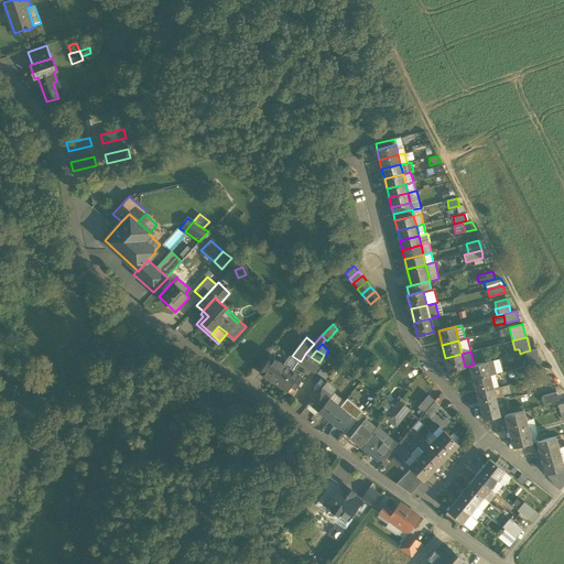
[(320,362),(311,357),(305,354),(301,361),(314,371),(320,362)]
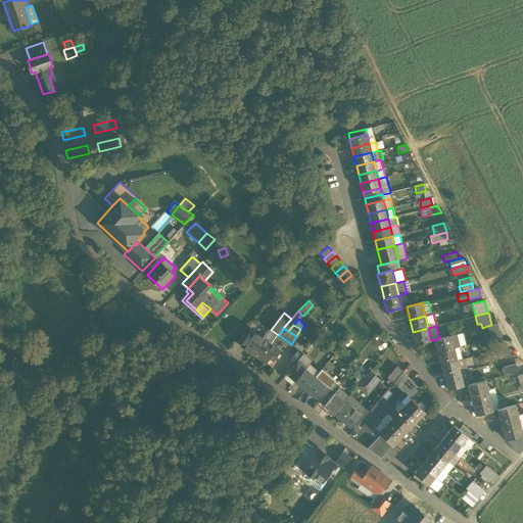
[(431,340),(428,328),(413,332),(416,344),(431,340)]
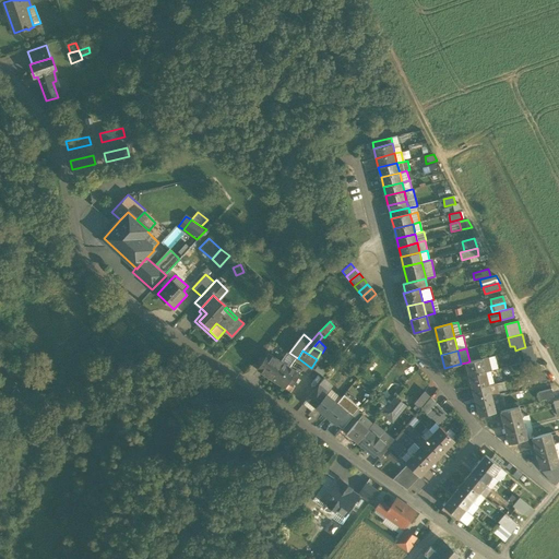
[(287,352),(281,361),(288,367),(289,367),(296,357),(289,353),(287,352)]
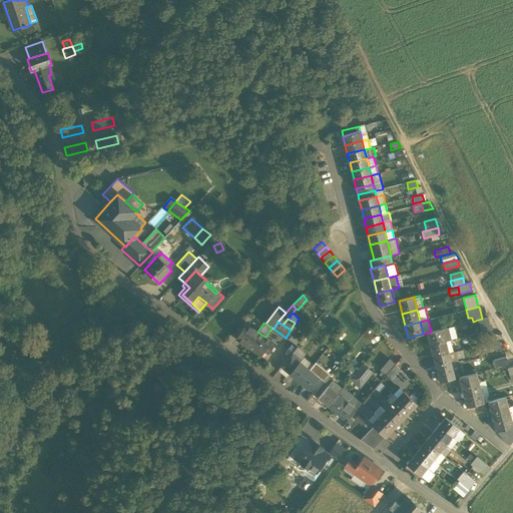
[(490,325),(489,323),(480,325),(481,333),(483,332),(492,330),(491,325),(490,325)]
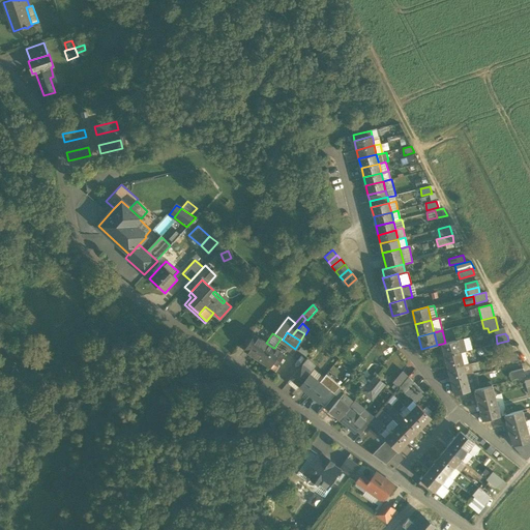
[(257,358),(264,363),(273,348),(266,343),(263,341),(255,334),(244,351),(257,359),(257,358)]
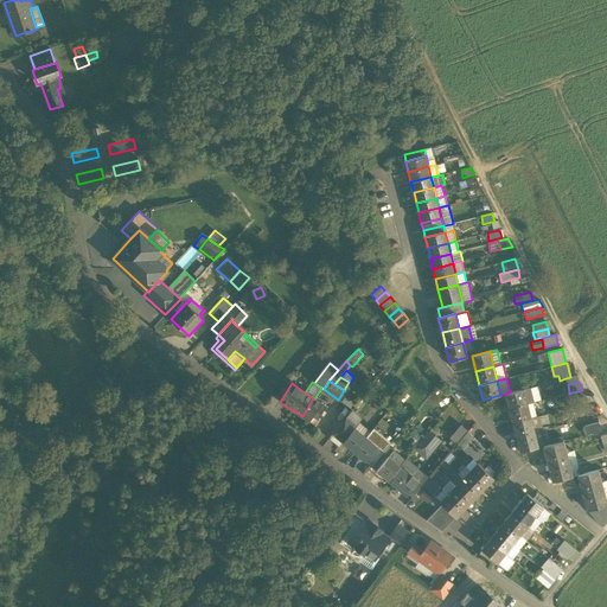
[(530,388),(534,402),(541,401),(537,385),(530,388)]
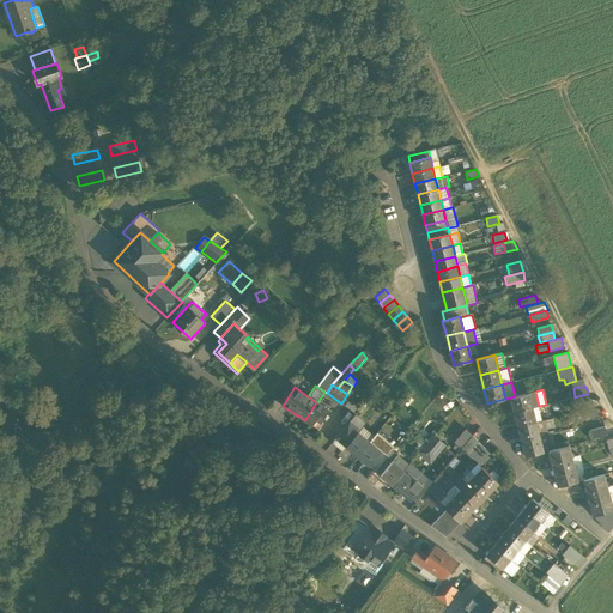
[(535,392),(529,393),(533,408),(538,406),(539,406),(535,392)]
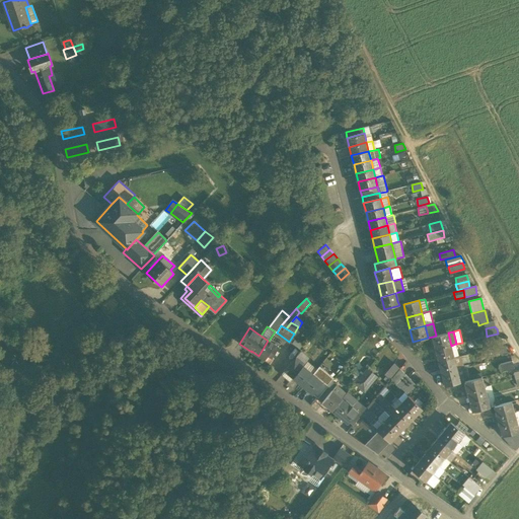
[(436,349),(451,346),(448,332),(436,336),(433,337),(436,349)]
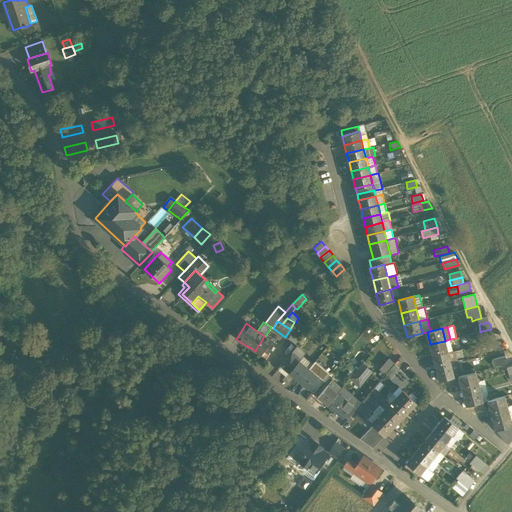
[(291,334),(288,338),(296,345),(299,340),(291,334)]
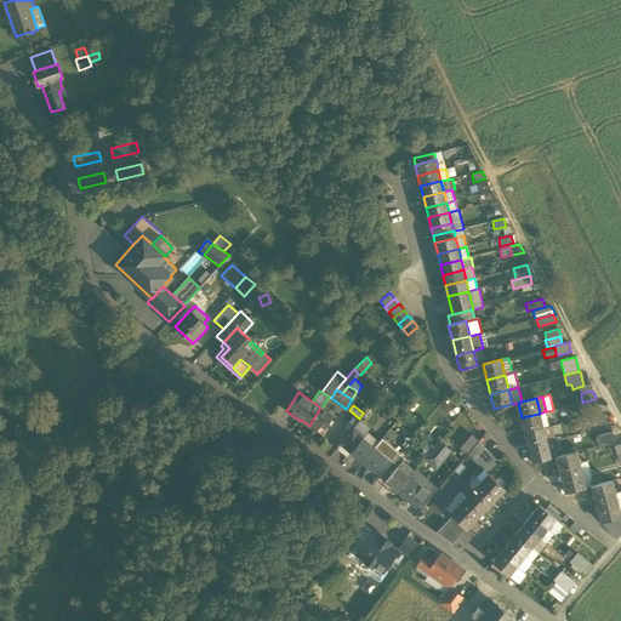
[(309,426),(317,431),(320,426),(325,428),(334,416),(322,408),(320,408),(309,426)]
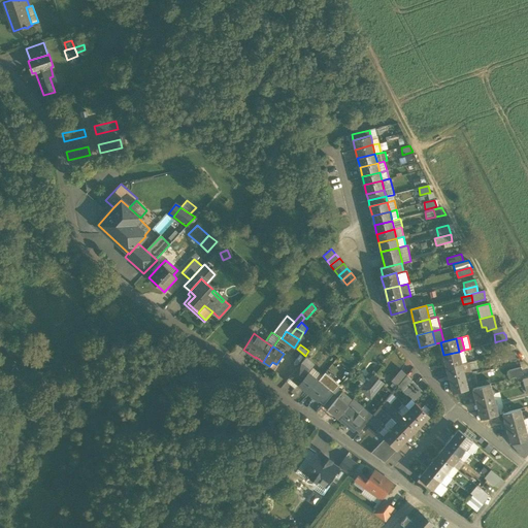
[(501,354),(503,360),(516,357),(514,351),(513,351),(502,354),(501,354)]
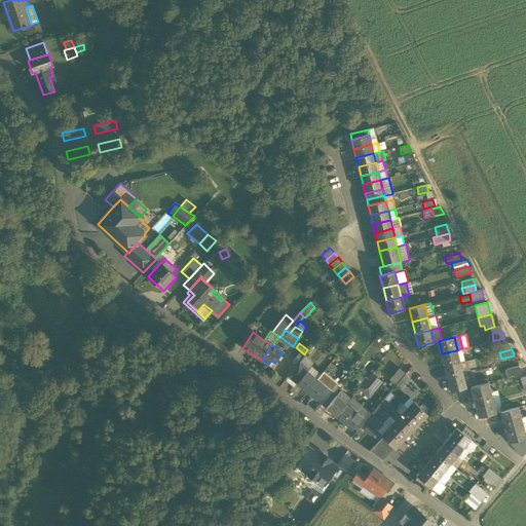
[(442,353),(445,366),(460,363),(457,350),(442,353)]
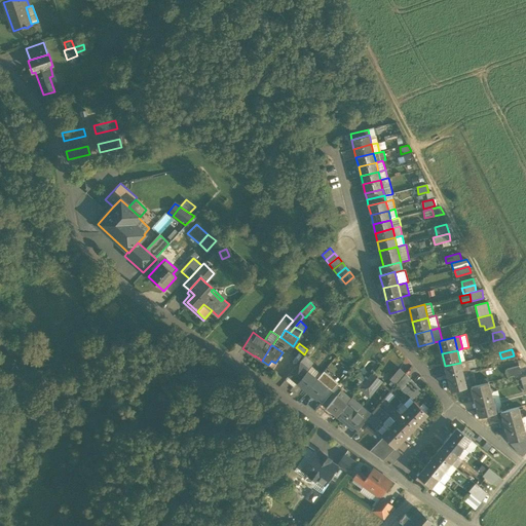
[(305,355),(300,362),(308,369),(313,363),(305,355)]
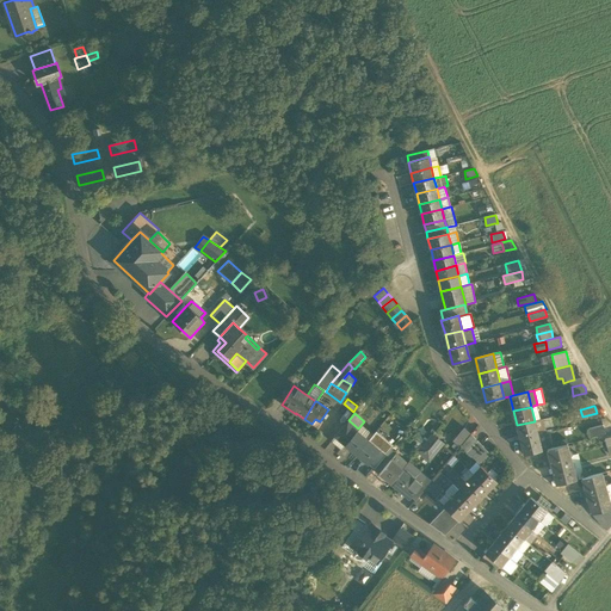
[(494,418),(495,424),(511,421),(510,414),(494,418)]
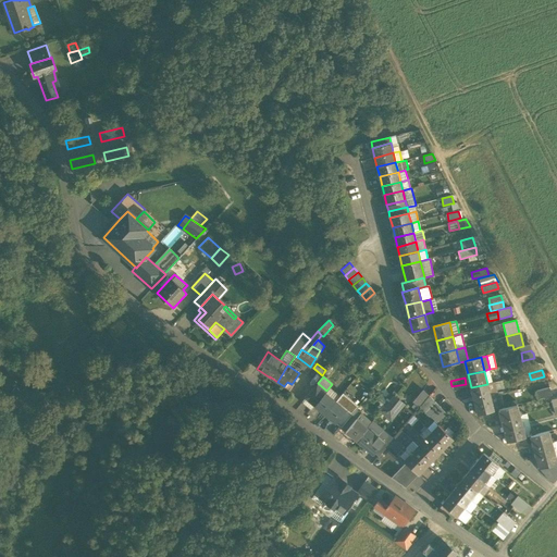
[(503,380),(493,382),(495,391),(504,387),(503,380)]
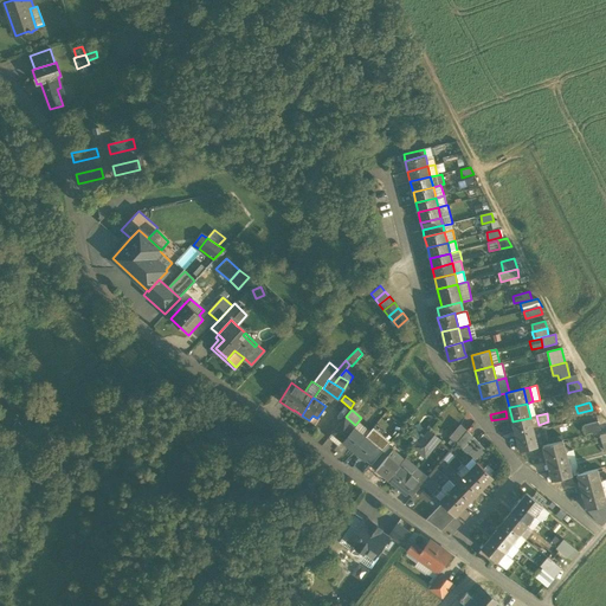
[(320,419),(317,418),(313,416),(309,420),(316,425),(320,419)]
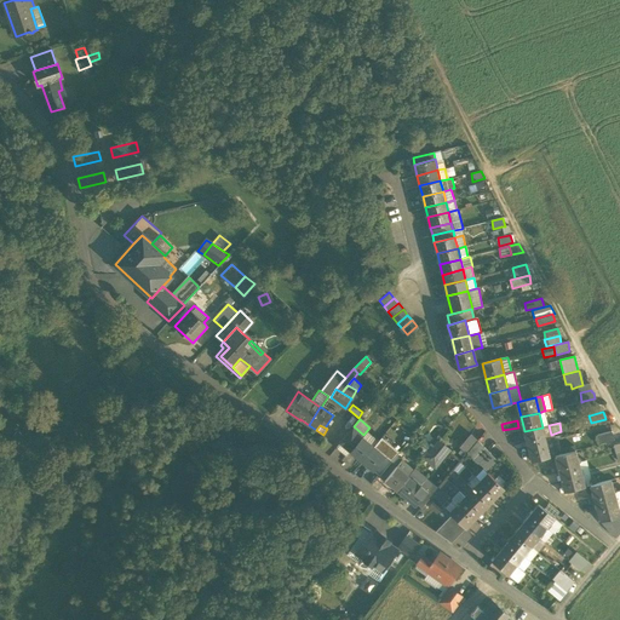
[(547,426),(543,428),(546,442),(552,440),(551,435),(549,425),(547,426)]
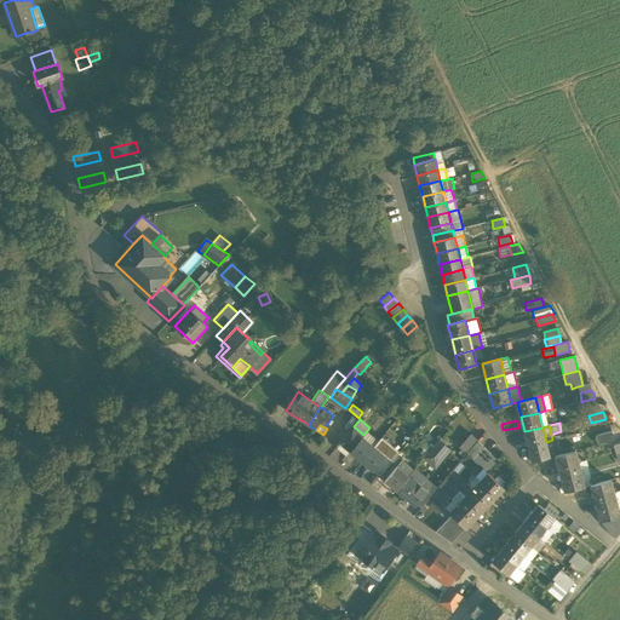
[(340,443),(350,452),(362,437),(365,435),(363,435),(354,426),(340,443)]
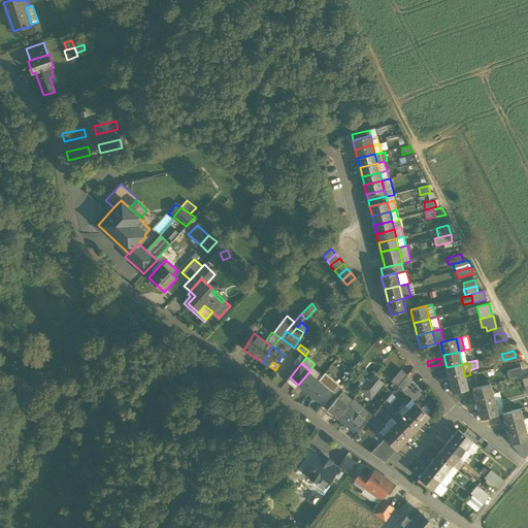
[(450,381),(465,376),(462,364),(447,367),(450,381)]
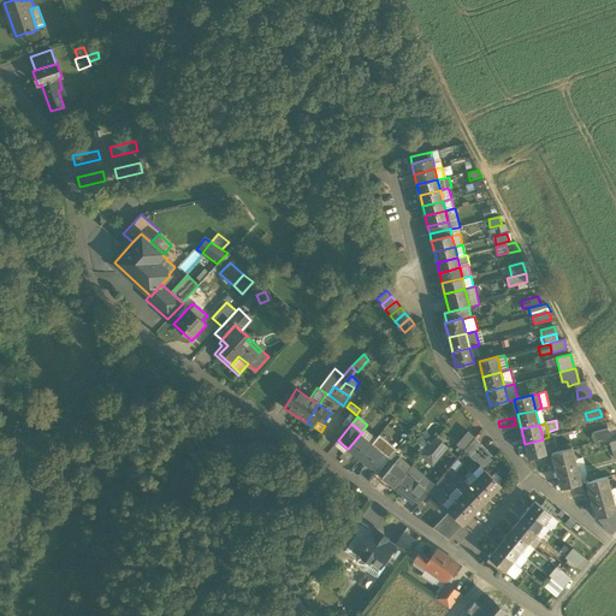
[(348,449),(360,458),(372,444),(377,438),(365,428),(361,432),(362,432),(360,434),(348,449)]
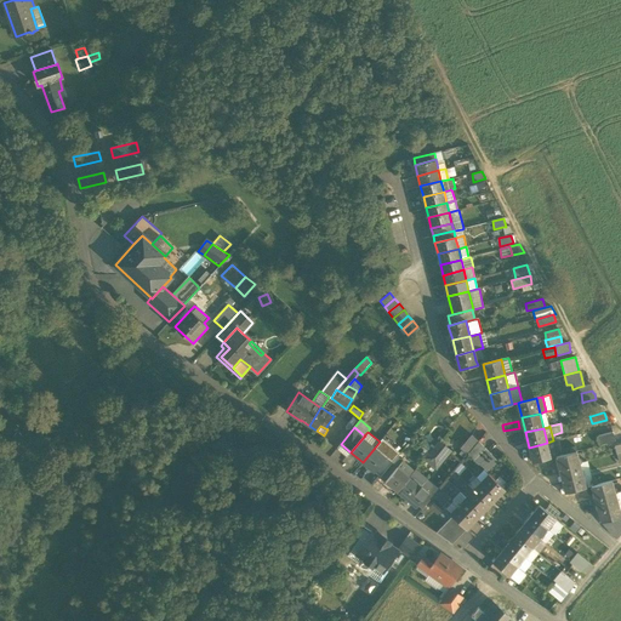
[(598,436),(600,445),(615,442),(613,432),(598,436)]
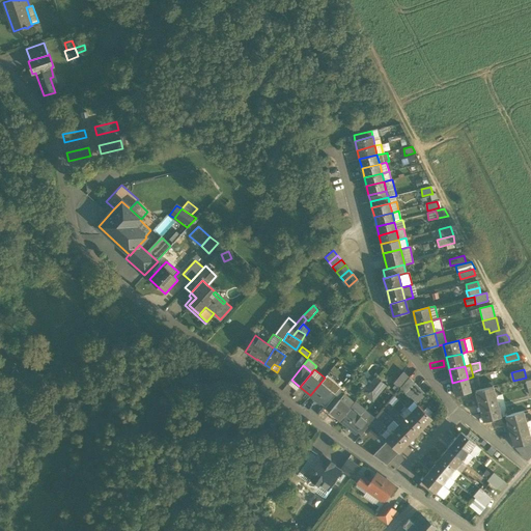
[(401,387),(409,378),(403,372),(402,373),(394,384),(399,389),(401,387)]
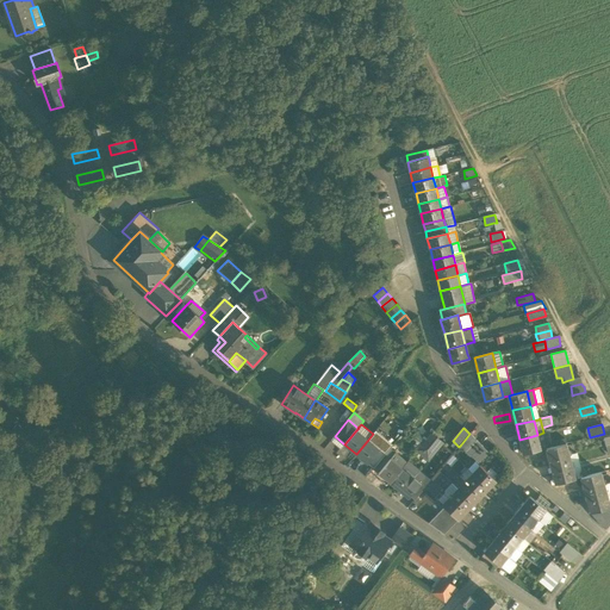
[(373,434),(368,440),(379,449),(385,454),(390,448),(393,444),(375,430),(373,434)]
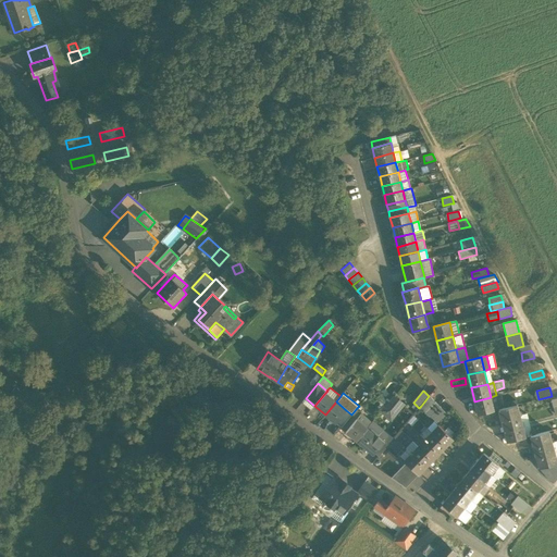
[(375,399),(384,407),(388,401),(380,394),(375,399)]
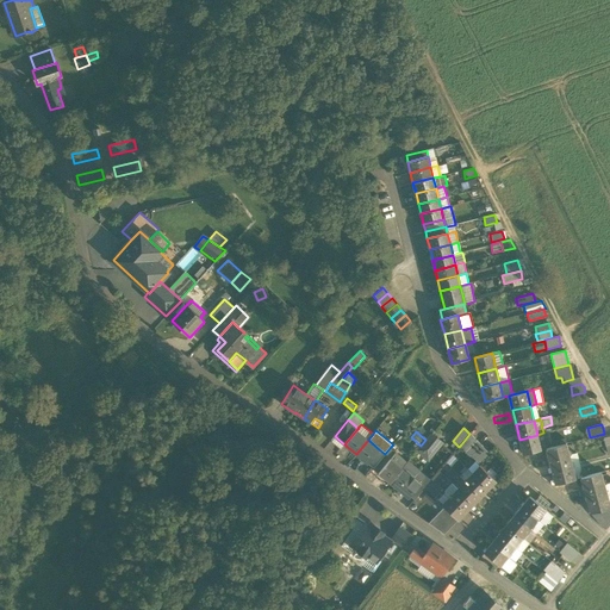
[(546,448),(549,460),(570,455),(566,443),(552,447),(547,448),(543,433),(537,435),(541,449),(546,448)]
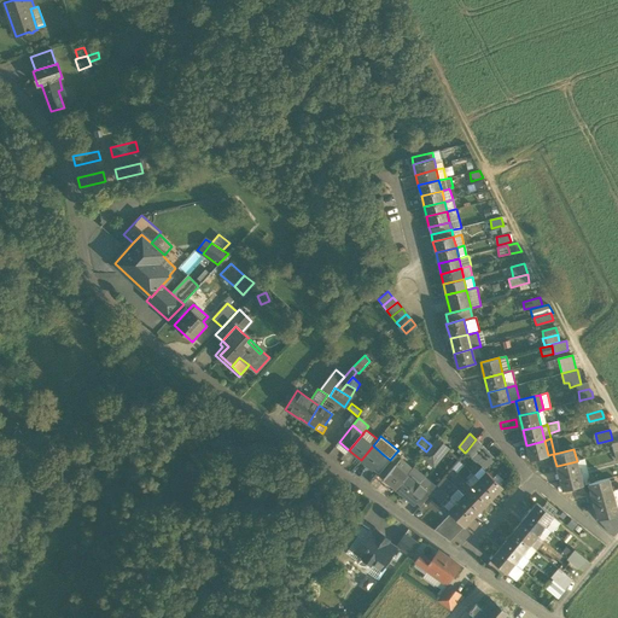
[(426,452),(423,456),(433,466),(448,449),(436,439),(431,445),(426,452)]
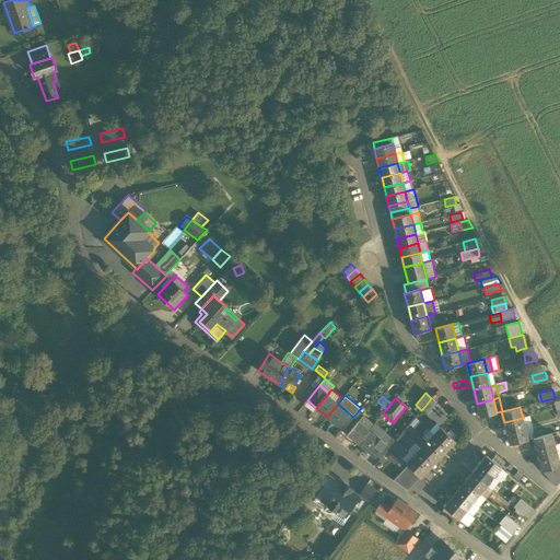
[(423,408),(427,413),(438,405),(431,398),(423,408)]
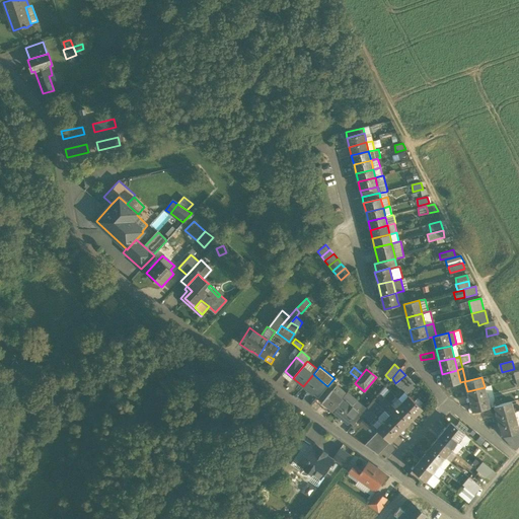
[(445,386),(460,382),(457,370),(442,374),(445,386)]
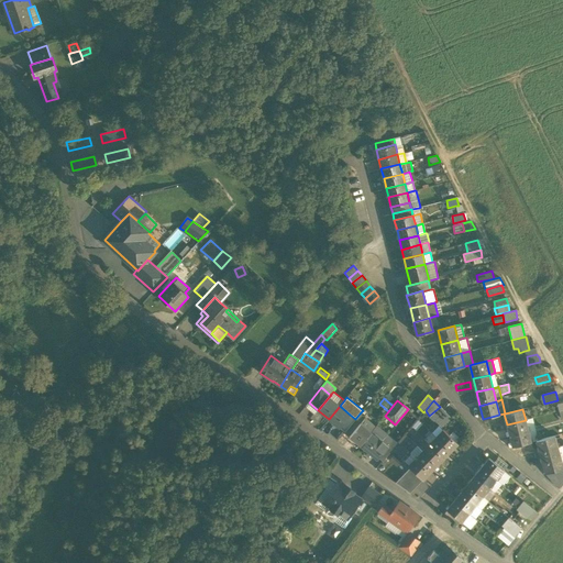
[(306,407),(315,414),(318,410),(309,403),(306,407)]
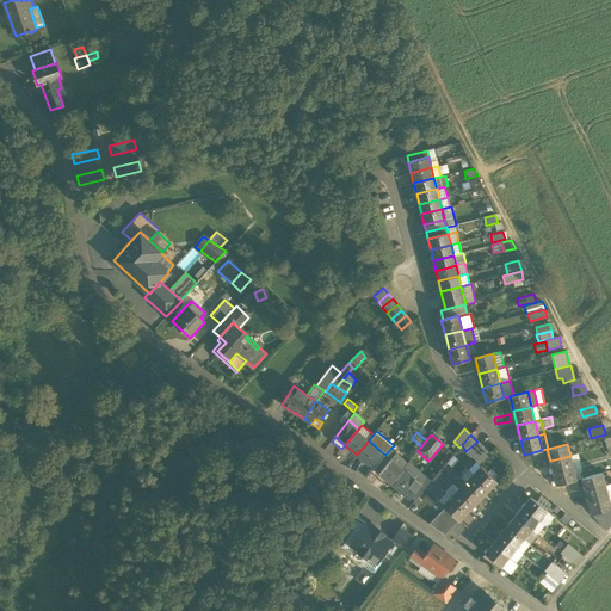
[(550,440),(553,448),(567,444),(566,437),(550,440)]
